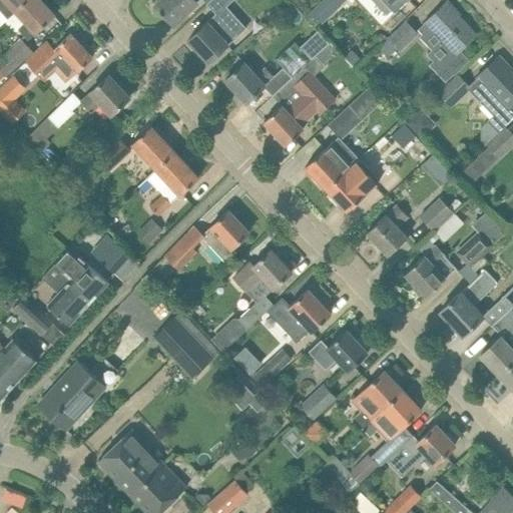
[(0,0),(0,9),(7,18),(16,10),(16,9),(25,0),(0,0)]
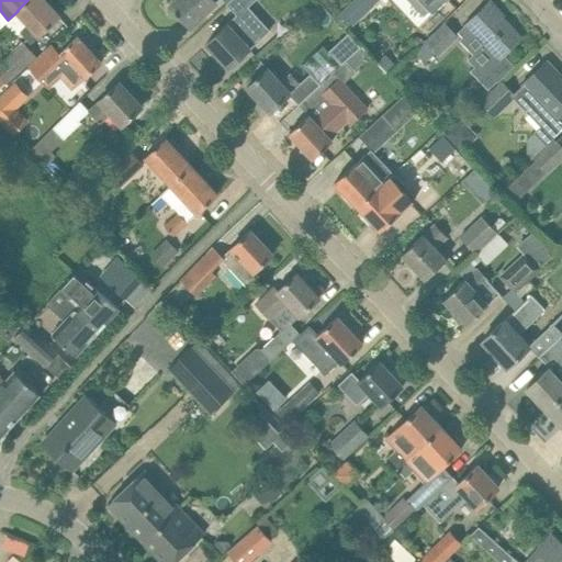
[(27,0),(18,10),(18,11),(27,22),(19,31),(30,43),(40,34),(40,35),(59,17),(43,0),(27,0)]
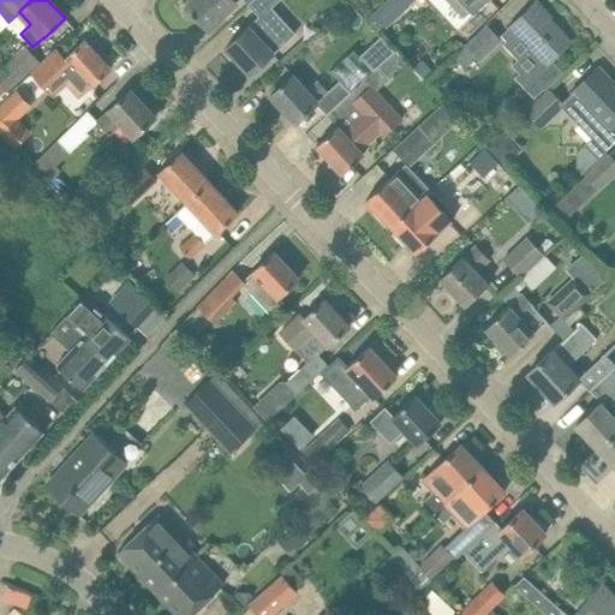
[(196,16),(208,28),(237,0),(192,0),(186,5),(192,11),(191,12),(195,17),(196,16)]
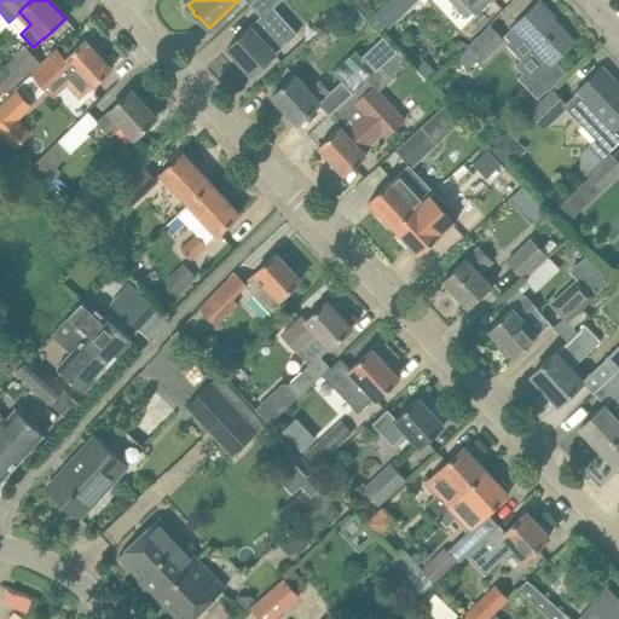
[(227,47),(252,74),(298,33),(273,7),(279,0),(252,0),(249,4),(261,16),(227,47)]
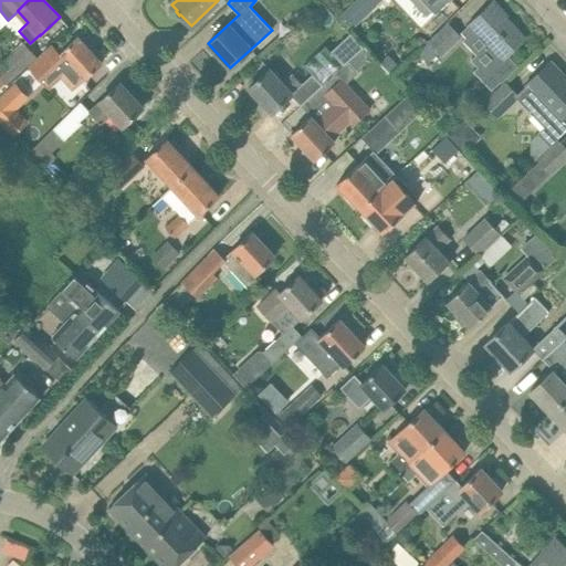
[(367,0),(373,7),(379,0),(421,0),(436,13),(449,0),(367,0)]
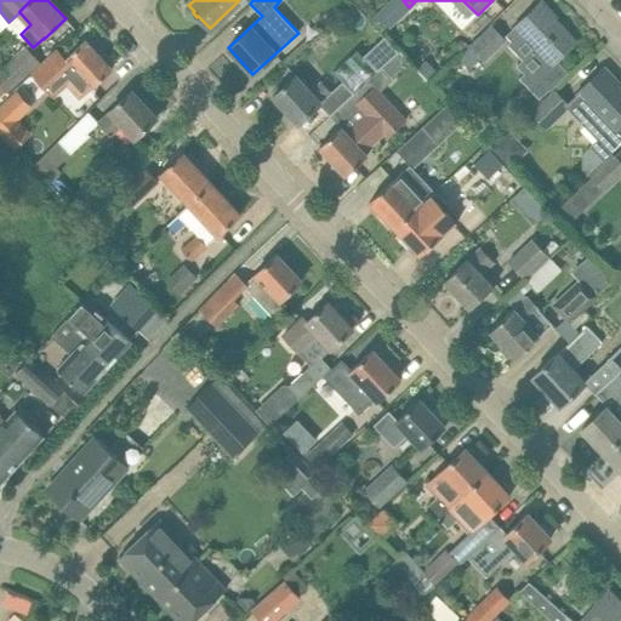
[(552,11),(542,0),(513,28),(514,28),(506,35),(512,41),(508,44),(523,60),(517,66),(527,75),(539,77),(551,89),(568,73),(556,61),(576,41),(554,18),(551,21),(547,16),(552,11)]
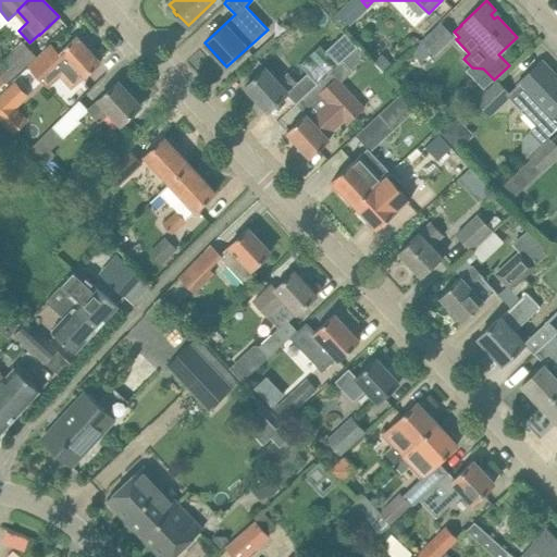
[(421,60),(431,51),(433,53),(452,35),(441,23),(411,51),(421,60)]
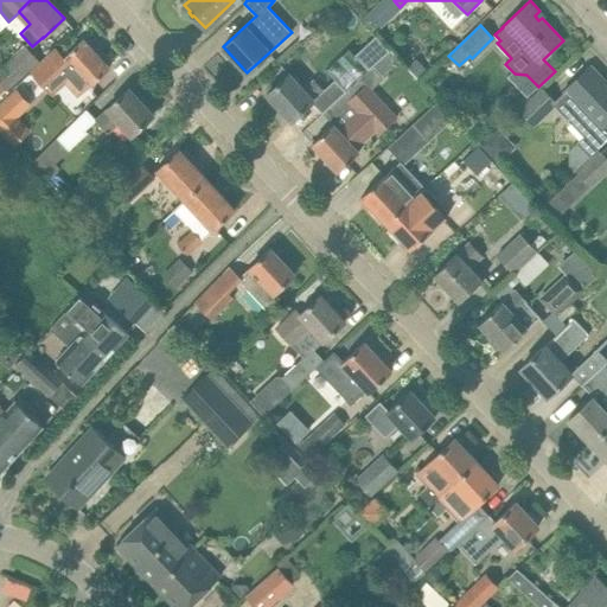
[(349,49),(326,69),(334,78),(345,90),(357,80),(360,76),(374,64),(389,50),(376,34),(355,55),(349,49)]
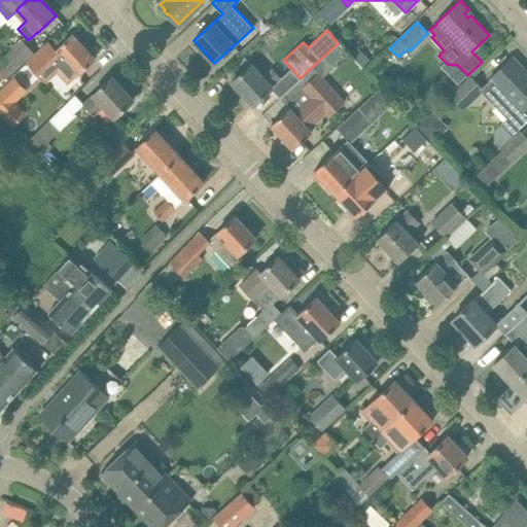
[(39,50),(27,62),(44,81),(56,70),(68,83),(80,72),(95,59),(72,34),(55,49),(47,42),(39,50)]
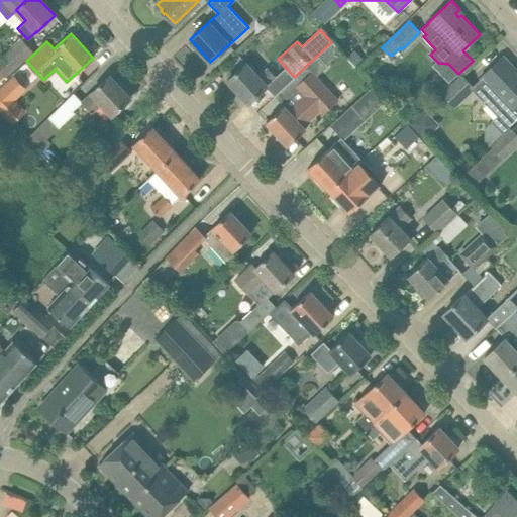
[(0,69),(7,77),(32,52),(21,40),(0,61),(0,69)]
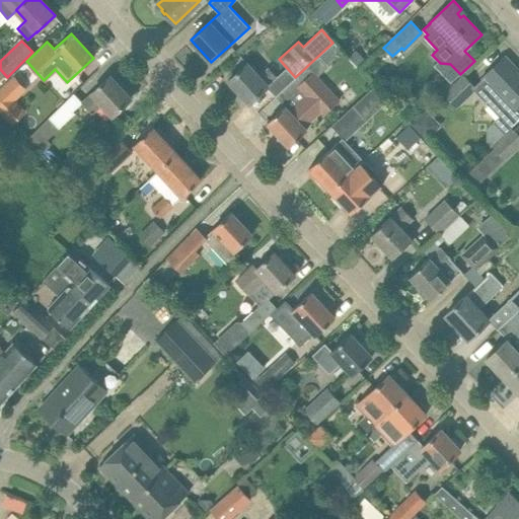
[(332,43),(319,55),(327,64),(342,52),(332,43)]
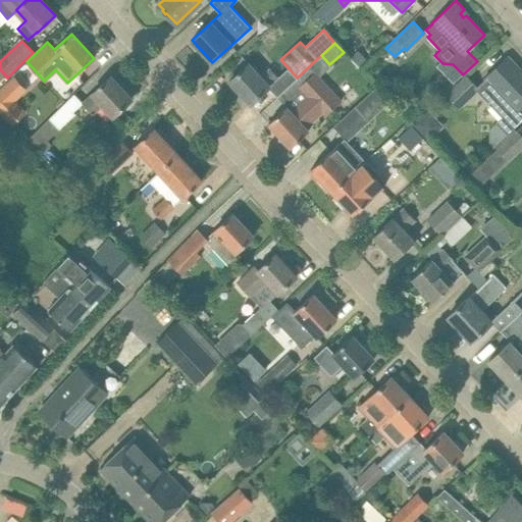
[(283,109),(268,123),(279,136),(278,140),(285,147),(289,146),(291,147),(306,134),(309,131),(305,126),(323,110),(326,113),(342,100),(319,75),(330,65),(329,64),(321,55),(310,65),(307,68),(297,77),(295,80),(312,99),(295,115),(286,106),(283,109)]
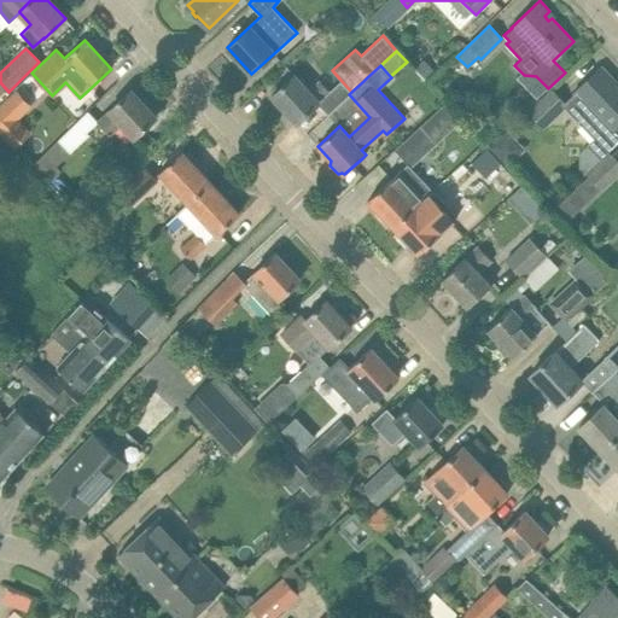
[(575,94),(565,103),(551,88),(528,111),(544,128),(565,108),(595,136),(587,145),(601,158),(617,141),(617,87),(614,83),(611,87),(606,82),(612,77),(602,66),(573,93),(575,94)]
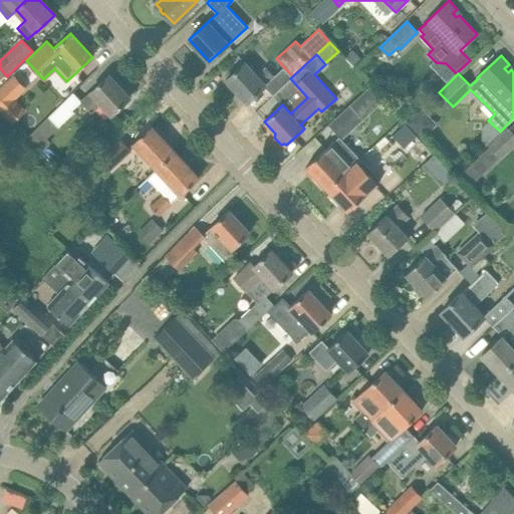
[(240,66),(226,79),(247,102),(261,88),(264,86),(272,95),(290,78),(292,76),(283,66),(273,75),(265,67),(257,75),(245,62),(240,66)]
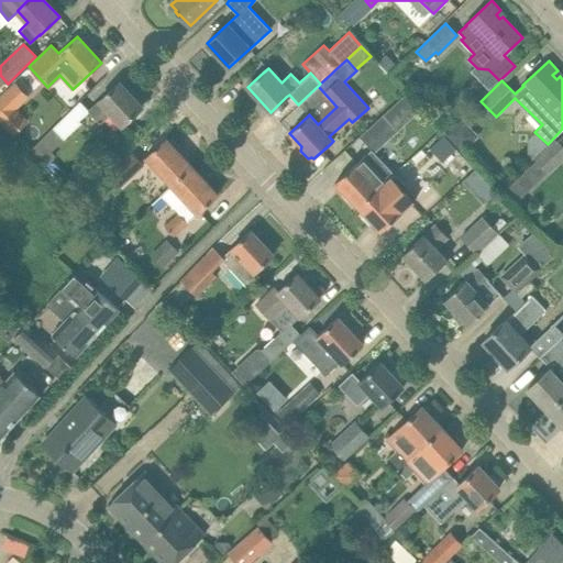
[(64,138),(90,112),(100,123),(111,113),(122,125),(142,107),(120,81),(99,100),(100,102),(90,111),(80,101),(53,125),(64,138)]
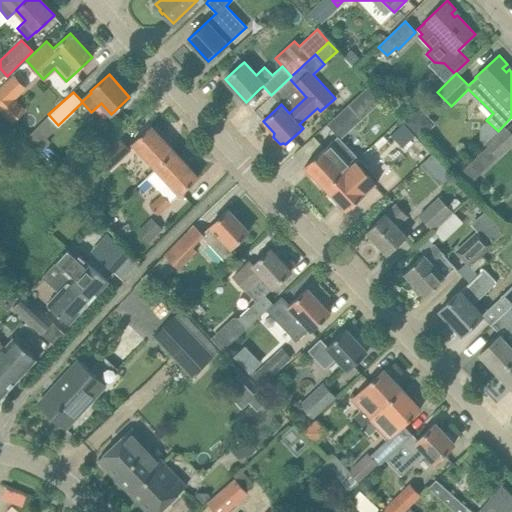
[(13,75),(0,86),(0,111),(11,123),(24,110),(14,98),(25,88),(13,75)]
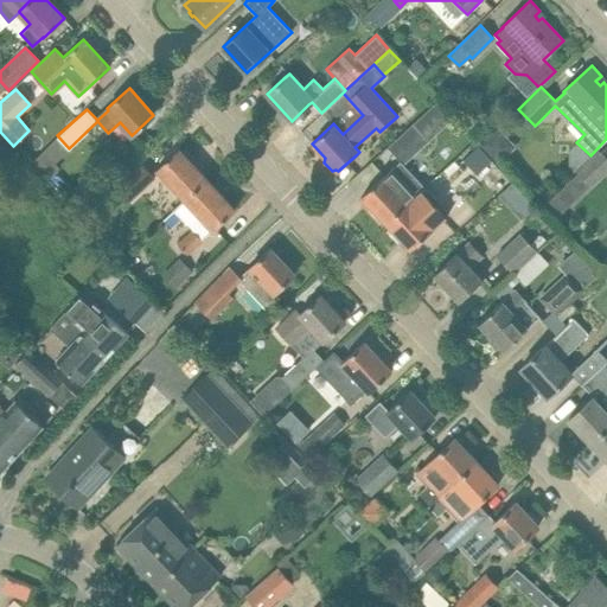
[(454,117),(438,100),(411,123),(428,141),(454,117)]
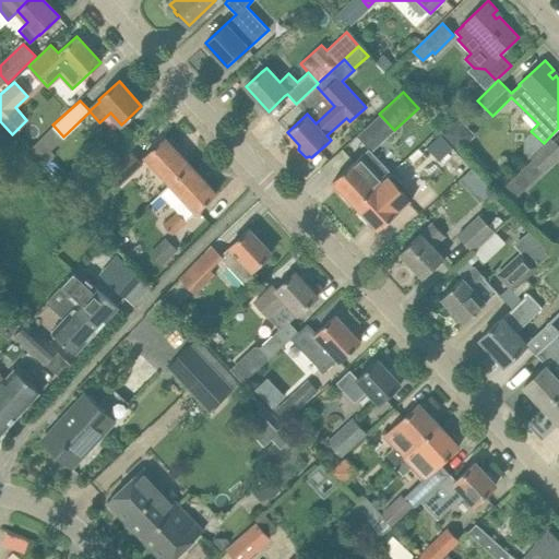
[(149,151),(143,156),(169,183),(190,165),(185,158),(188,155),(171,137),(167,140),(164,137),(149,151)]
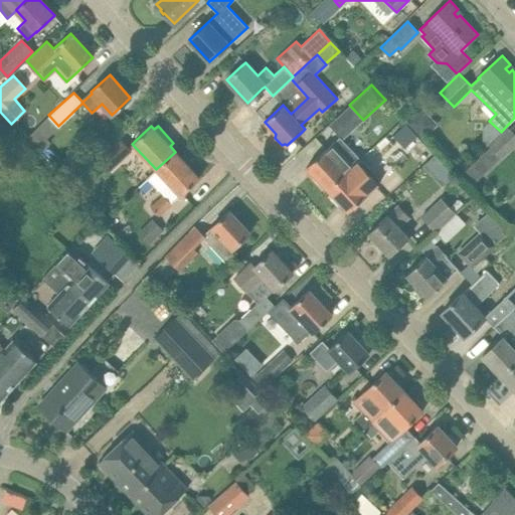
[(514,135),(509,130),(492,147),(501,157),(514,143),(514,135)]
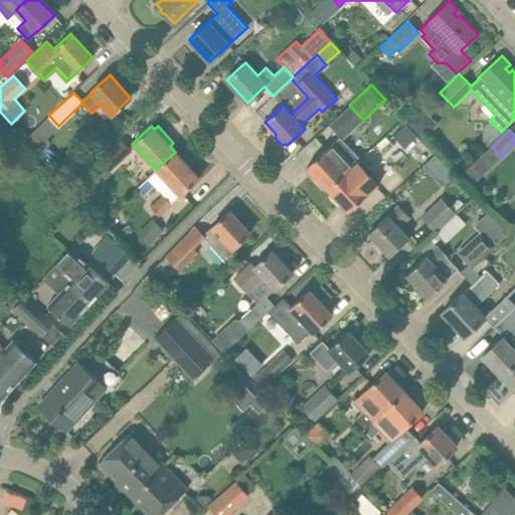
[(327,189),(346,171),(360,159),(339,136),(307,166),(327,189)]
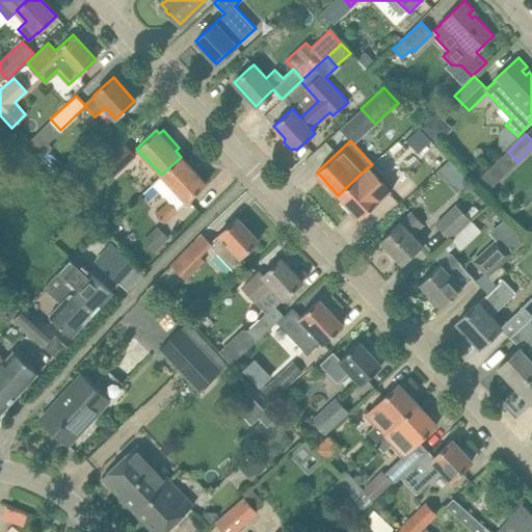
[(124,142),(101,165),(112,178),(136,155),(124,142)]
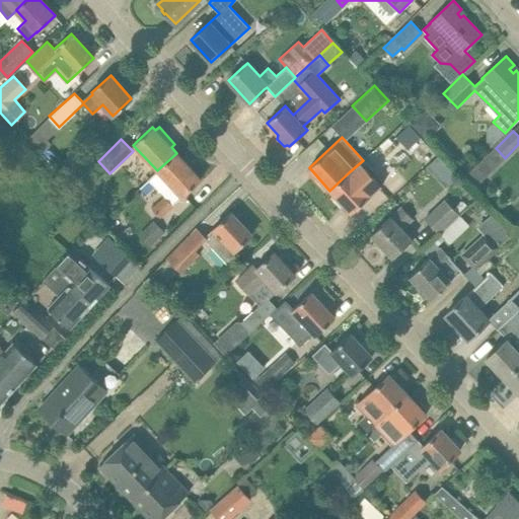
[(426,143),(395,171),(406,183),(426,165),(437,155),(426,143)]
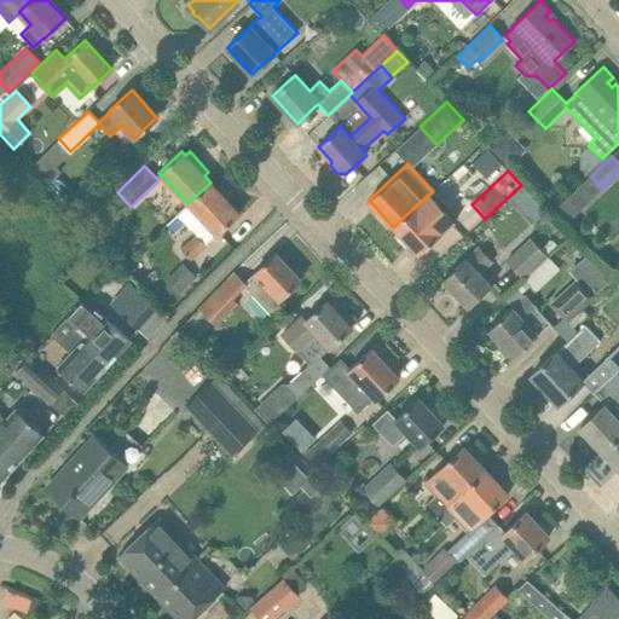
[(187,203),(177,213),(196,235),(206,244),(217,235),(239,213),(210,183),(187,203)]
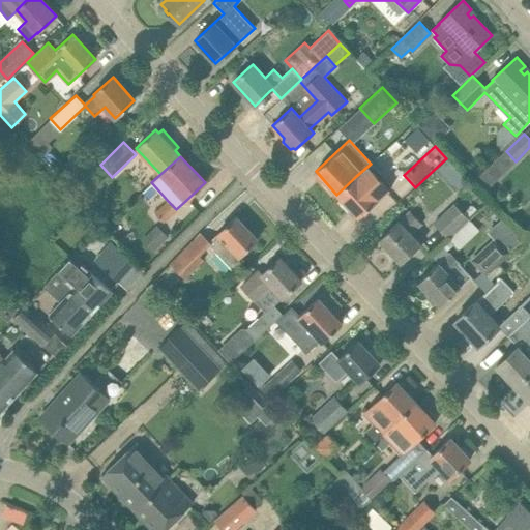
[(369,189),(356,176),(336,195),(358,217),(391,186),(383,177),(369,189)]
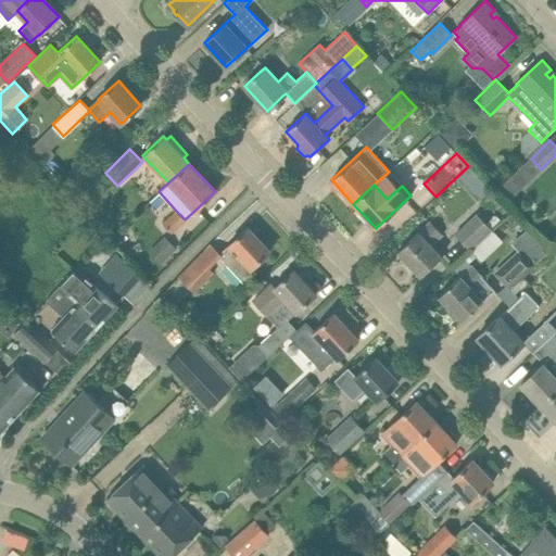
[(162,224),(171,232),(185,219),(176,211),(162,224)]
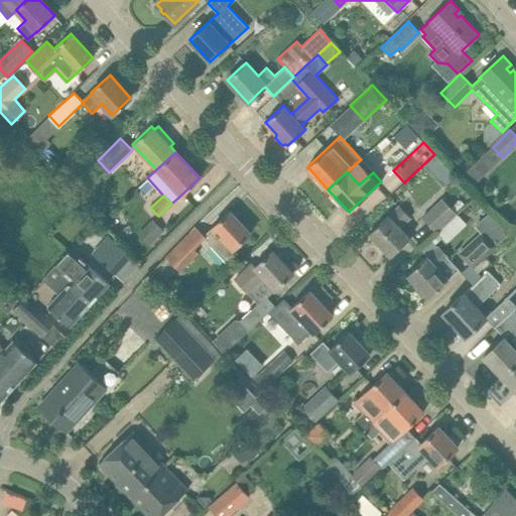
[(434,230),(455,211),(456,212),(465,204),(460,199),(452,207),(443,199),(422,218),(434,230)]
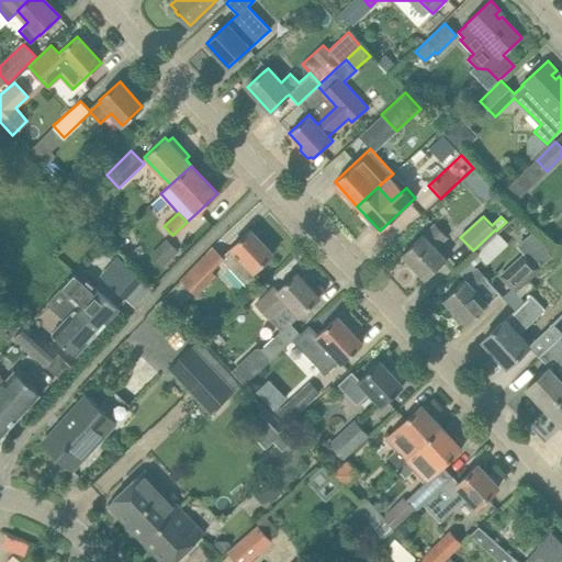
[(402,254),(425,279),(446,259),(434,247),(446,236),(435,223),(402,254)]
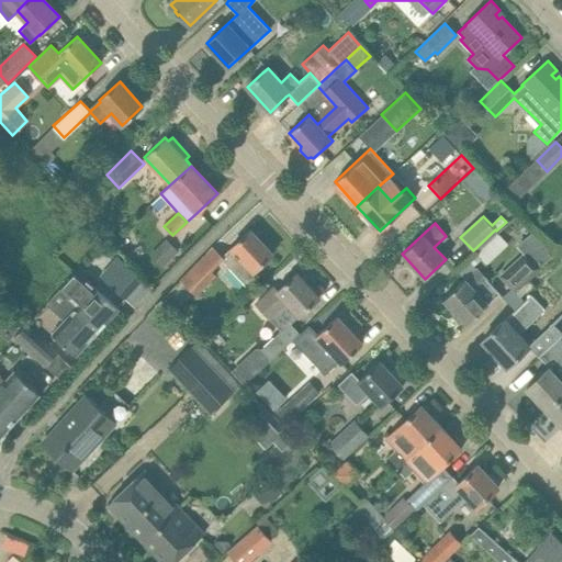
[(273,254),(250,229),(231,248),(221,258),(247,285),(258,276),(255,271),(273,254)]
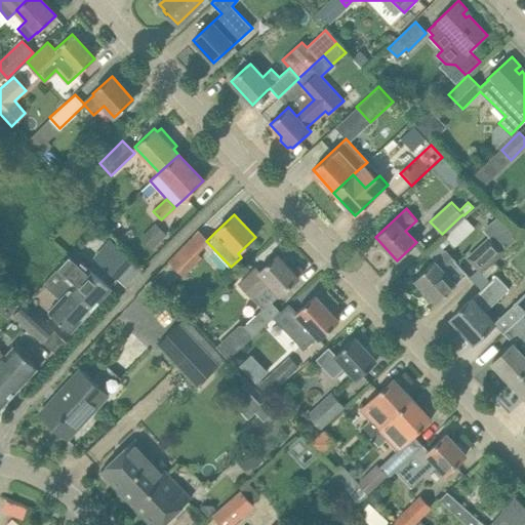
[(486,238),(468,256),(478,268),(482,272),(505,251),(517,239),(502,225),(496,217),(481,233),(486,238)]
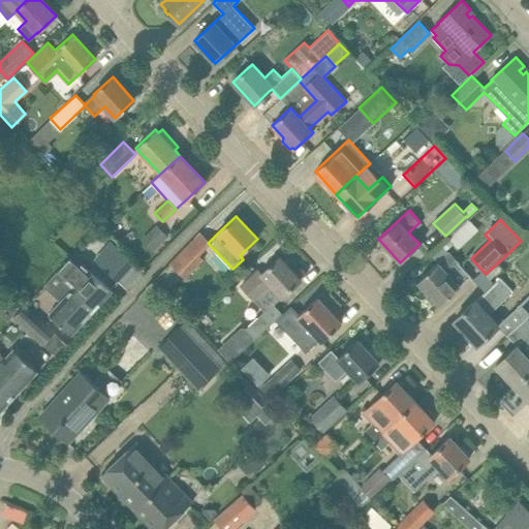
[(157,224),(141,239),(152,250),(167,236),(157,224)]
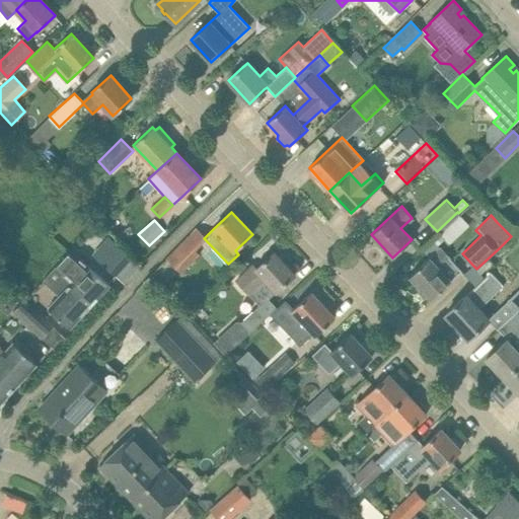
[(184,239),(166,258),(181,273),(200,254),(184,239)]
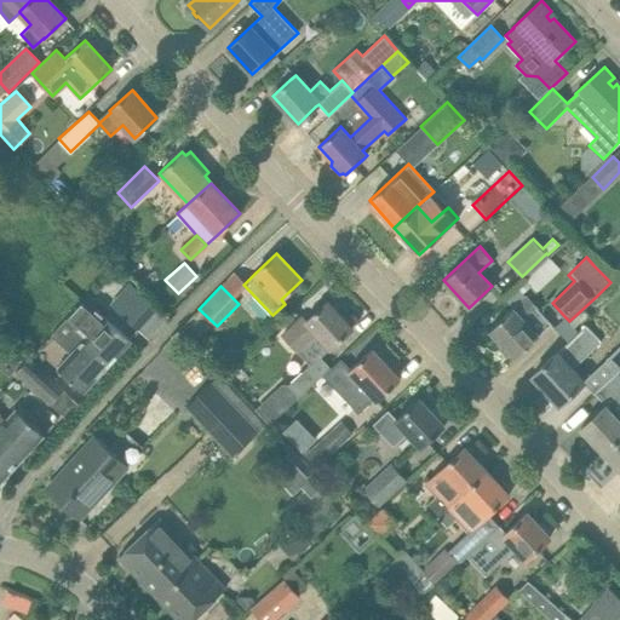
[(141,296),(125,314),(139,327),(156,310),(141,296)]
